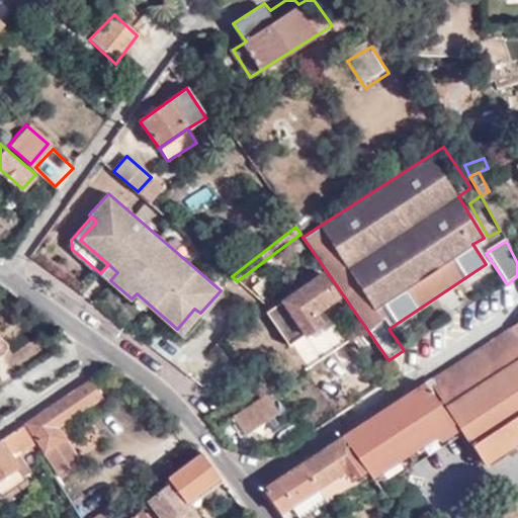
[(101,273),(110,280),(117,272),(108,264),(100,273),(101,274),(101,273)]
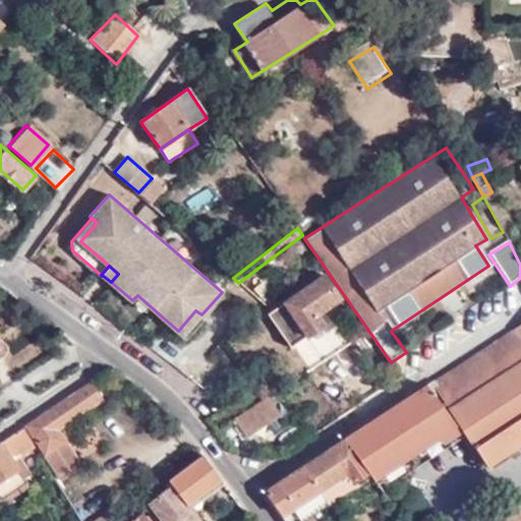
[(337,297),(322,274),(266,314),(289,347),(322,324),(314,314),(337,297)]
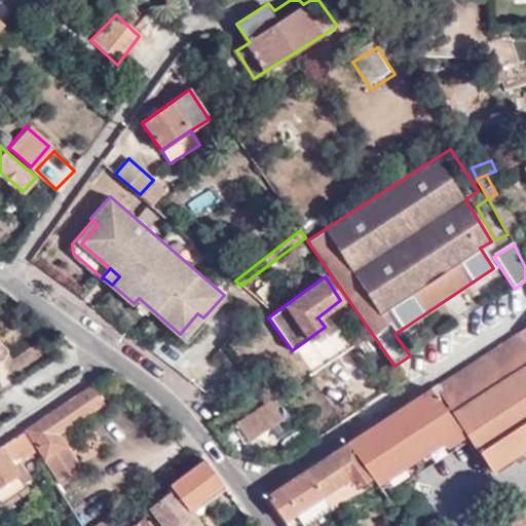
[(180,334),(185,339),(203,317),(197,313),(180,334)]
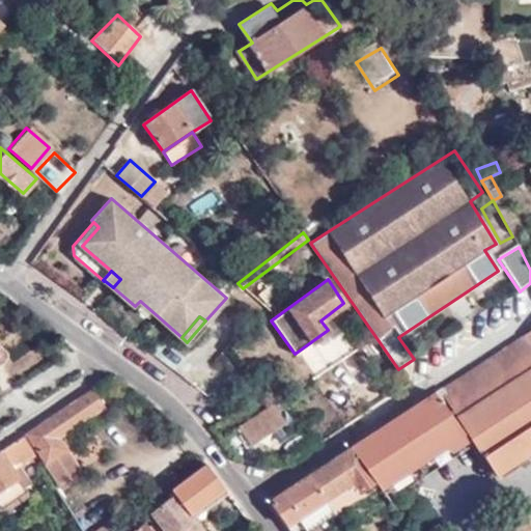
[(351,450),(374,484),(380,492),(466,435),(472,443),(495,476),(530,452),(530,331),(396,420),(351,450)]
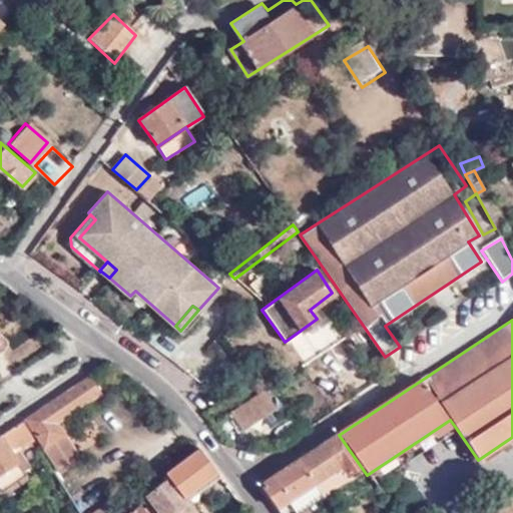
[(98,393),(87,375),(24,418),(59,471),(78,457),(54,422),(98,393)]
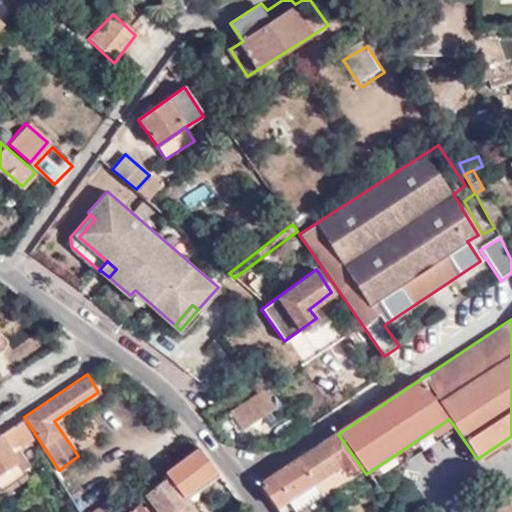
[(274,408),(262,390),(230,412),(240,429),(274,408)]
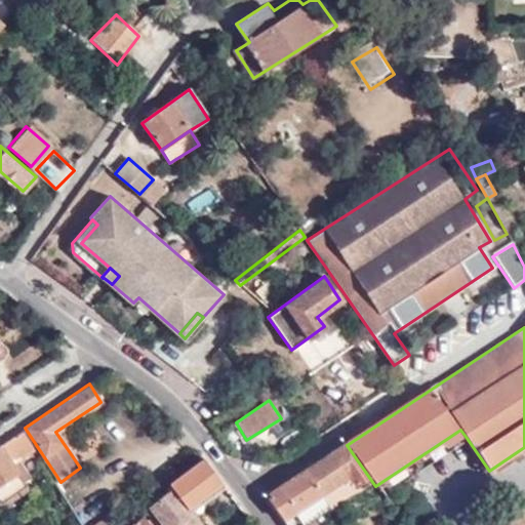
[(33,448),(23,429),(0,443),(0,500),(24,485),(17,474),(23,471),(14,459),(33,448)]
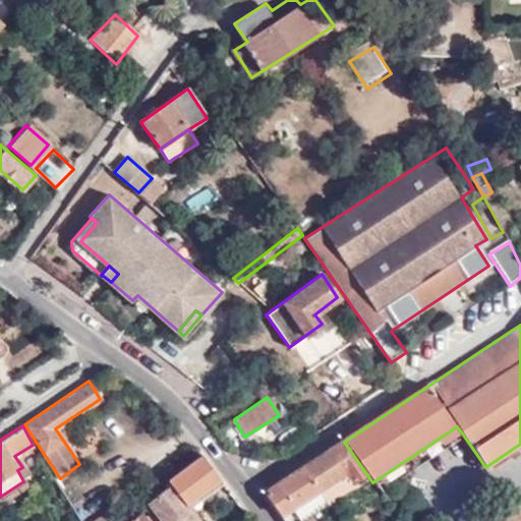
[(372,482),(378,490),(463,435),(457,426),(372,482)]
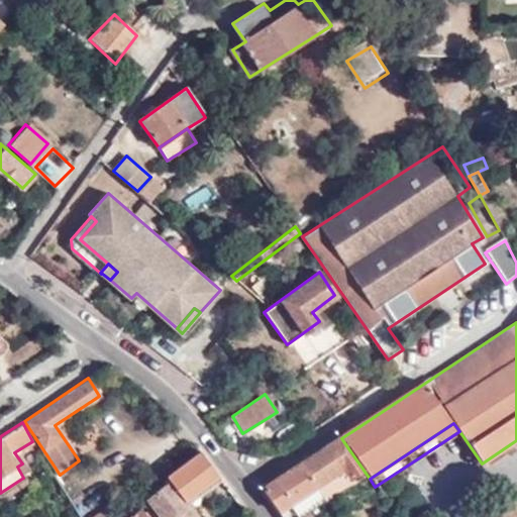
[(345,470),(352,480),(365,472),(341,438),(300,464),(316,489),(345,470)]
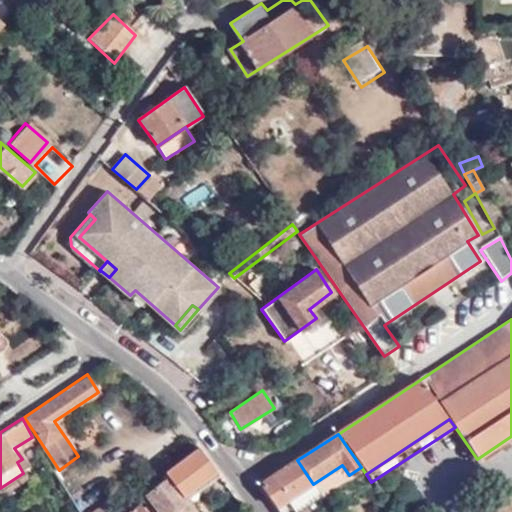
[(181,495),(215,471),(197,446),(196,446),(164,472),(168,477),(181,495)]
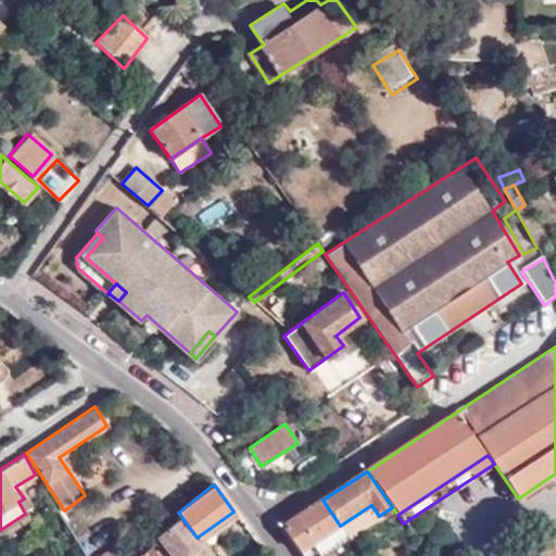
[(280,528),(299,552),(340,526),(323,500),(280,528)]
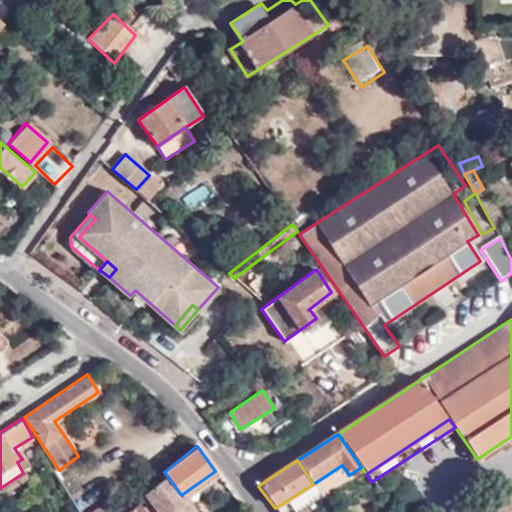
[(313,484),(321,493),(349,475),(342,465),(313,484)]
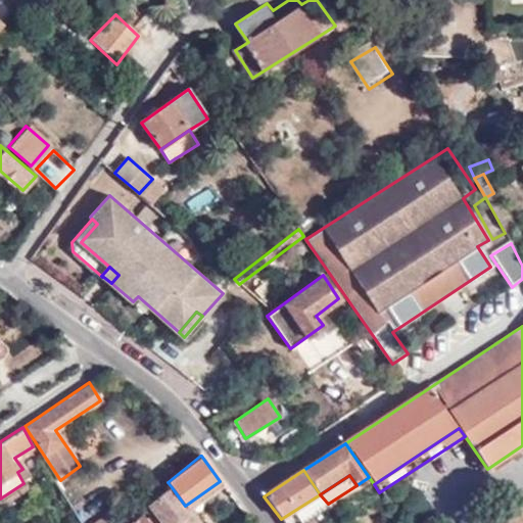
[(197,522),(185,506),(172,487),(148,502),(159,522),(169,522),(171,522),(172,522),(197,522)]
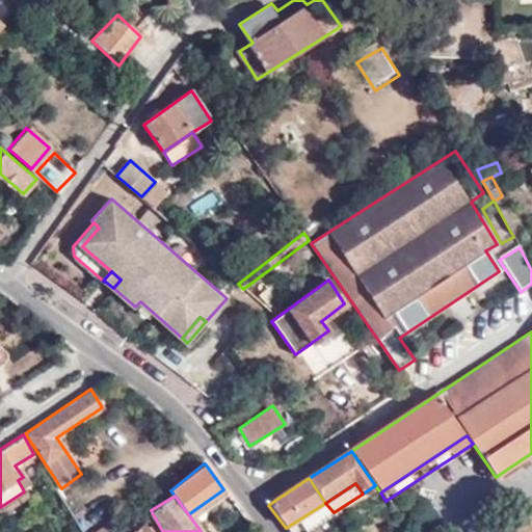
[(286,528),(288,531),(304,531),(334,512),(325,503),(286,528)]
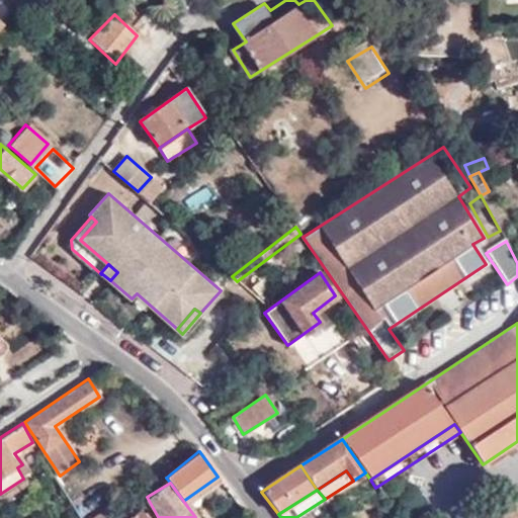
[(517,517),(517,501),(514,496),(481,517),(517,517)]
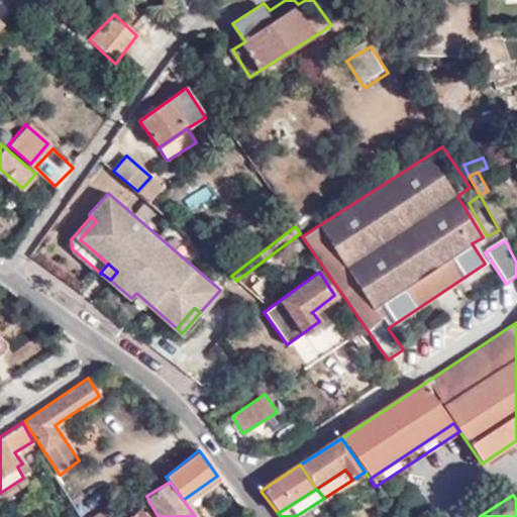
[(85,516),(104,516),(99,508),(85,516)]
